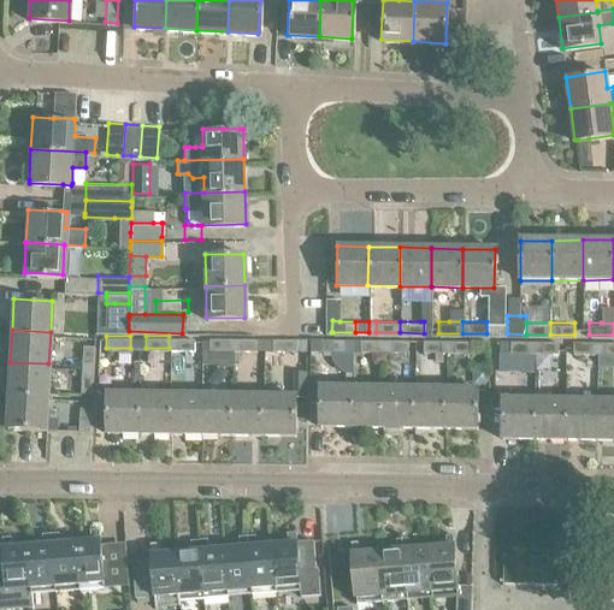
[(169,336),(169,348),(193,348),(193,337),(169,336)]
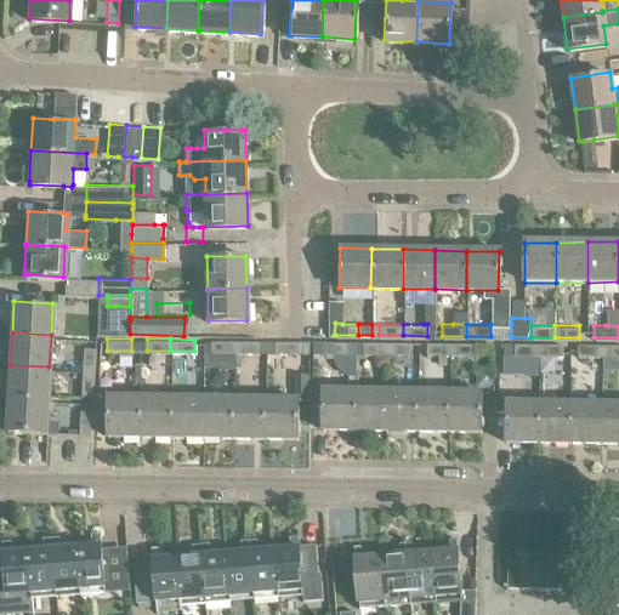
[(312,339),(312,340),(312,352),(323,352),(323,340),(312,339)]
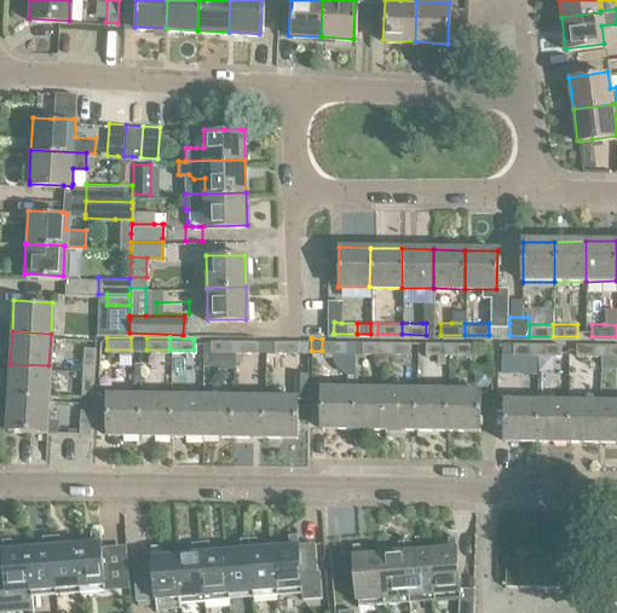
[(209,339),(209,340),(209,350),(232,350),(234,339),(209,339)]
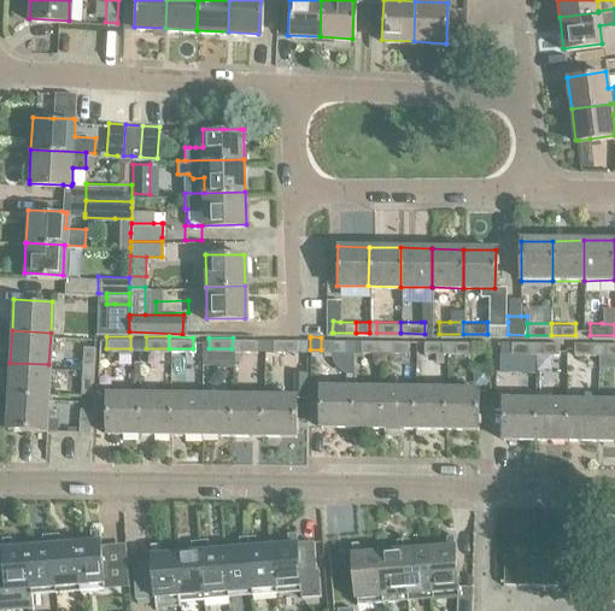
[(256,338),(233,338),(232,348),(234,348),(256,350),(256,338)]
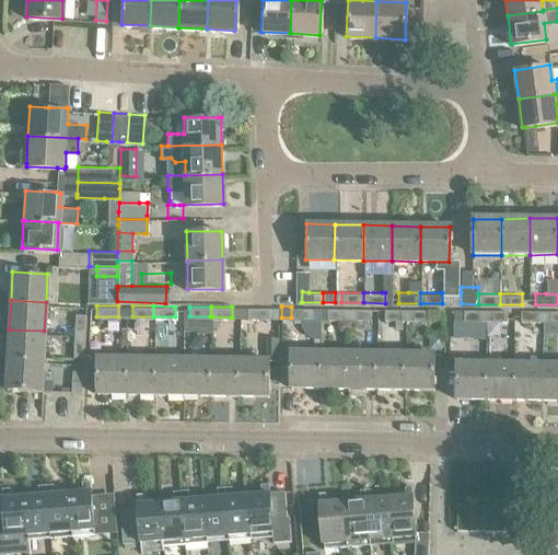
[(268,318),(268,307),(246,307),(246,318),(268,318)]
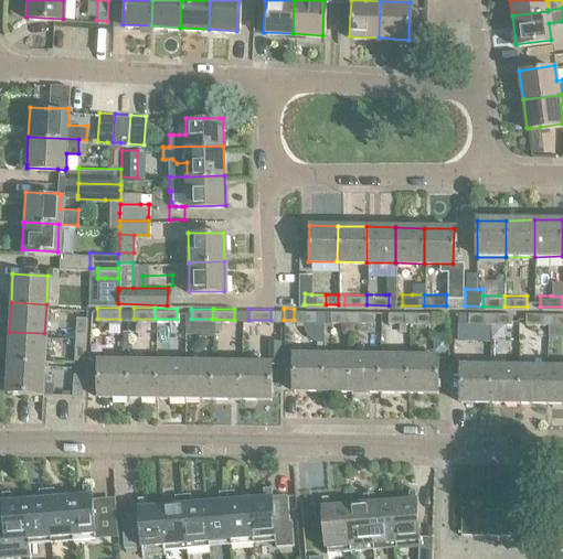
[(271,309),(271,320),(280,320),(280,309),(271,309)]
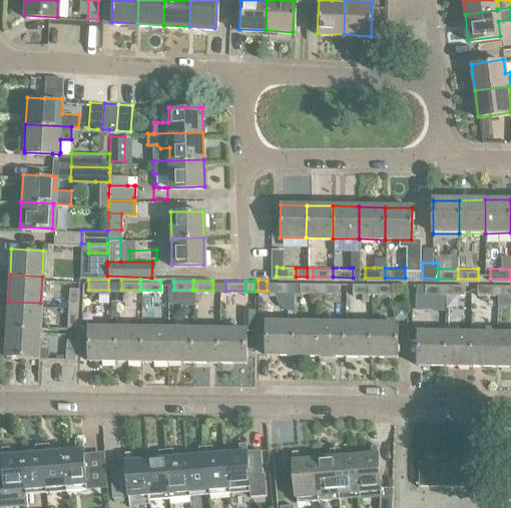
[(287,281),(267,281),(267,291),(275,291),(287,291),(287,281)]
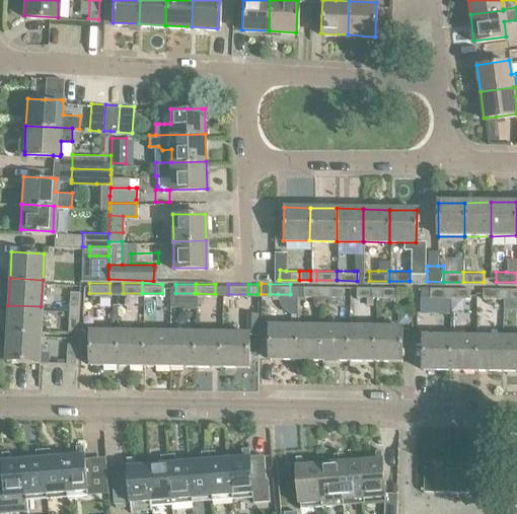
[(302,284),(302,294),(312,294),(322,294),(322,285),(302,284)]
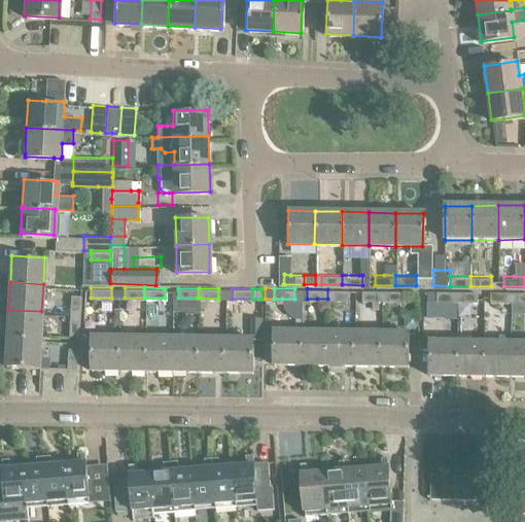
[(327,289),(327,299),(348,300),(348,289),(327,289)]
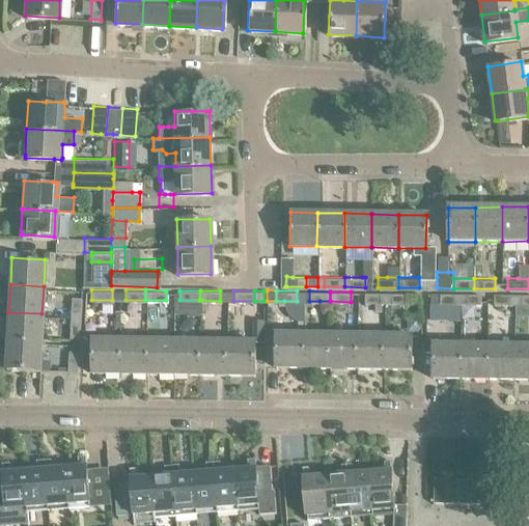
[(384,302),(384,292),(363,292),(363,302),(384,302)]
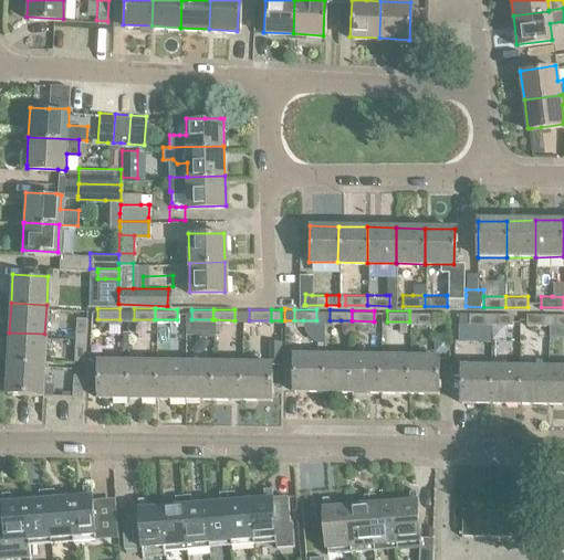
[(431,310),(409,310),(409,321),(430,321),(431,320),(431,310)]
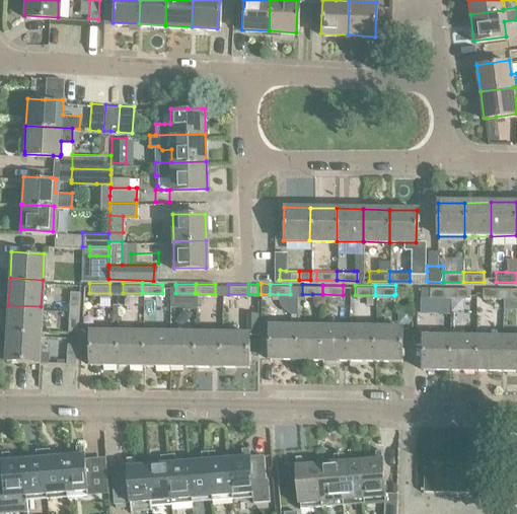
[(429,295),(434,295),(449,295),(449,286),(429,285),(429,295)]
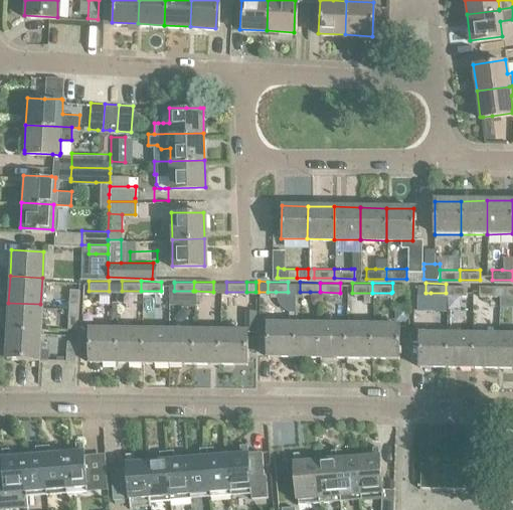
[(466,284),(446,284),(446,293),(466,294),(466,284)]
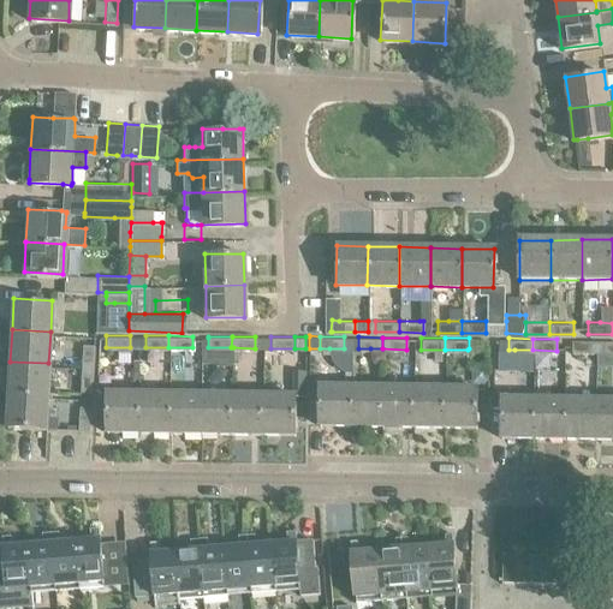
[(595,351),(595,339),(571,339),(571,350),(595,351)]
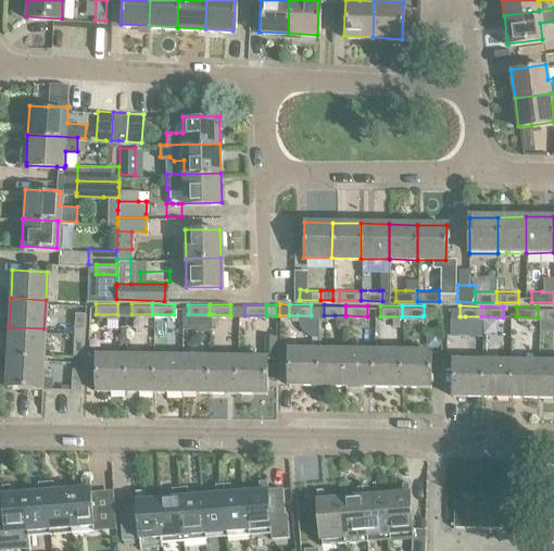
[(553,307),(538,307),(538,317),(539,317),(553,316),(553,307)]
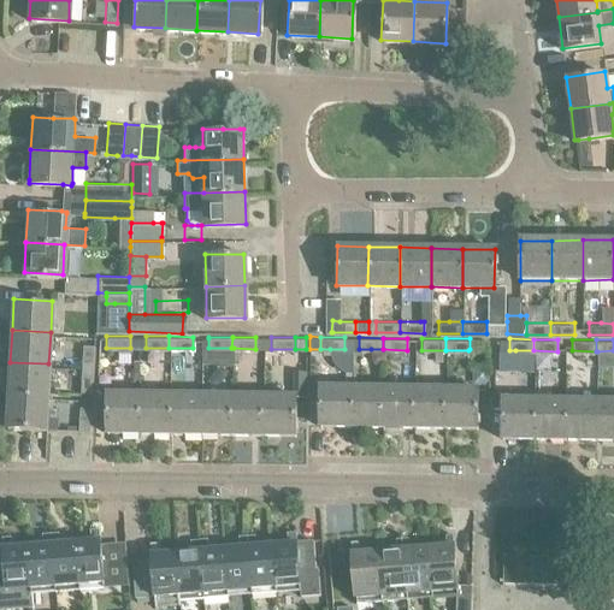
[(93,344),(83,344),(82,366),(92,367),(93,344)]
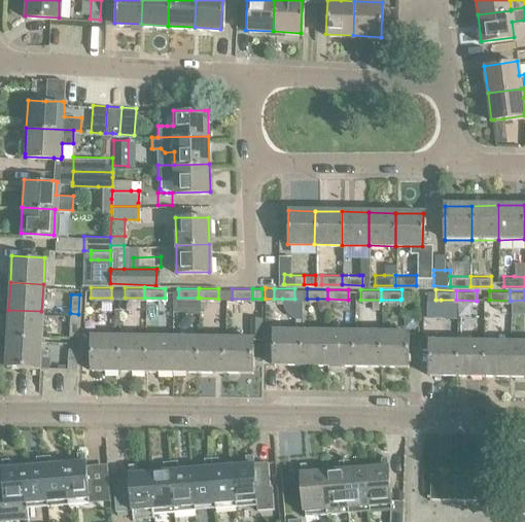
[(88,299),(86,317),(109,318),(110,300),(88,299)]
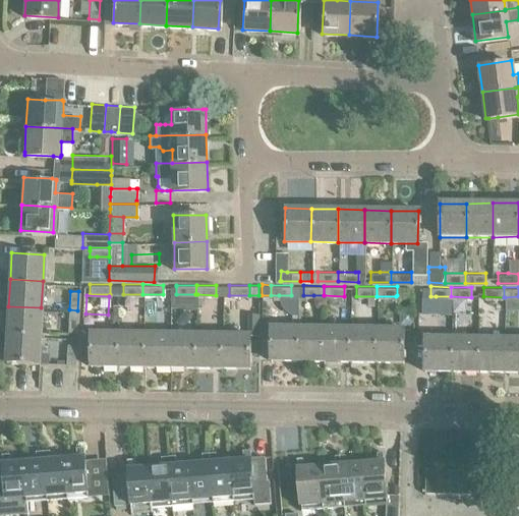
[(324,295),(313,295),(313,297),(313,302),(315,305),(320,306),(324,304),(326,302),(326,298),(324,295)]
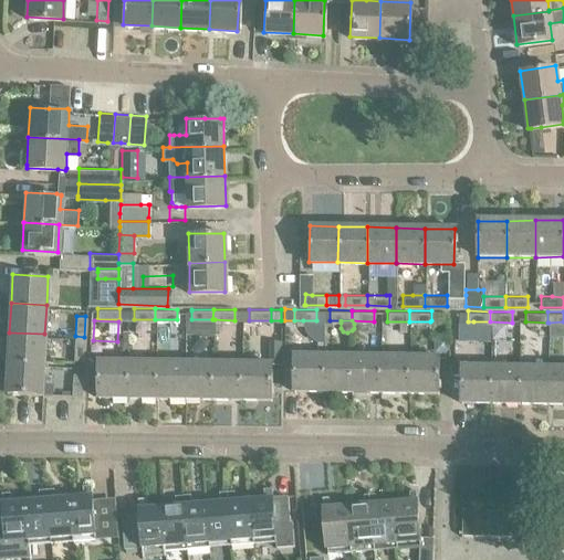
[(189,321),(188,336),(231,338),(231,323),(189,321)]
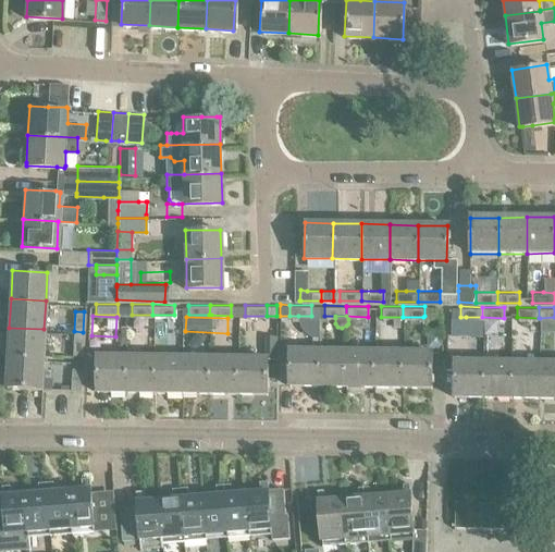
[(460,317),(449,317),(449,333),(466,333),(466,317),(460,317)]
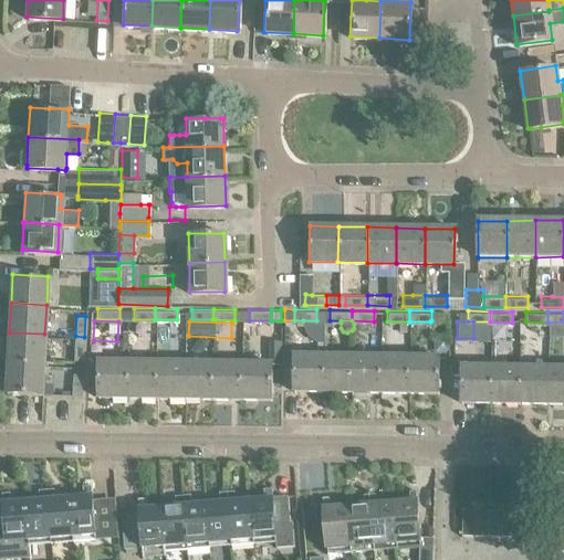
[(248,324),(248,334),(269,335),(270,324),(248,324)]
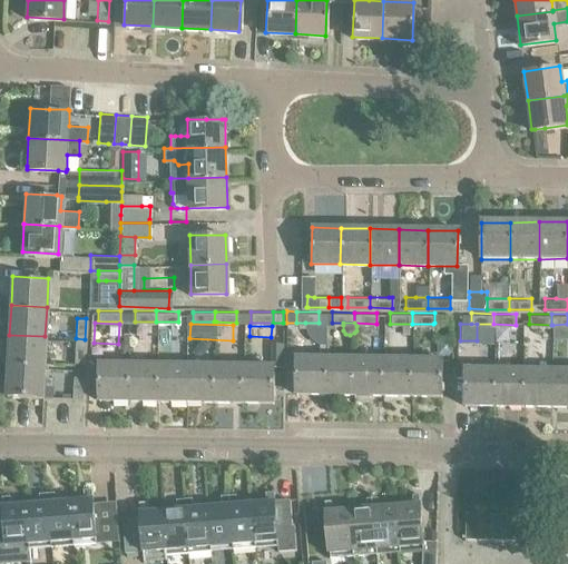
[(45,336),(9,335),(7,364),(43,366),(45,336)]
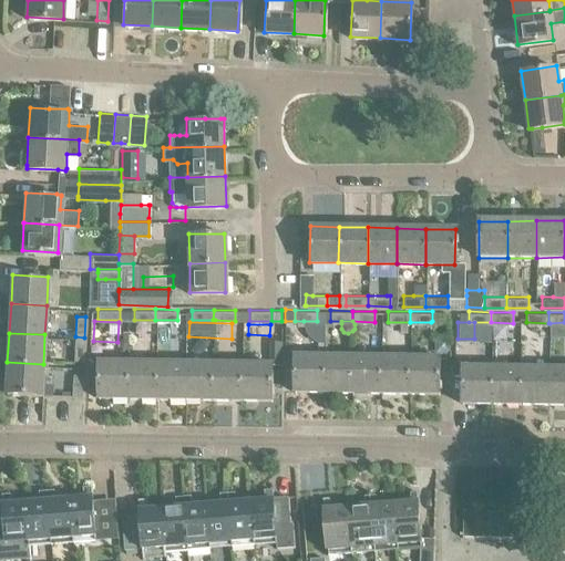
[(84,338),(75,336),(73,359),(83,360),(84,338)]
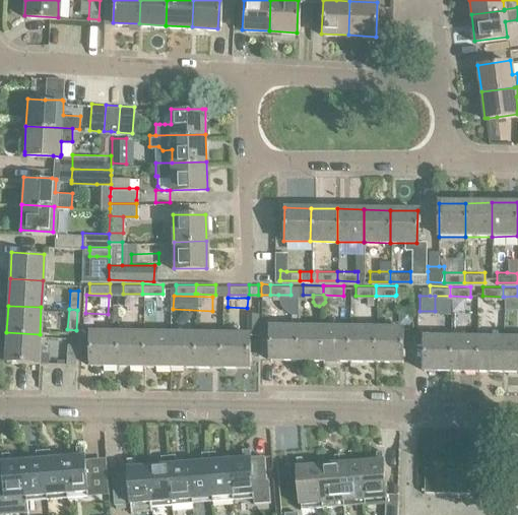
[(296,357),(296,324),(269,324),(268,357),(296,357)]
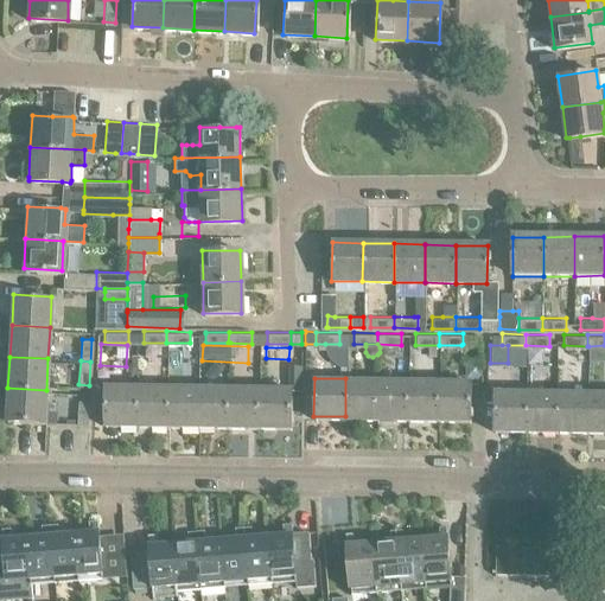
[(345,378),(345,416),(376,417),(376,378),(345,378)]
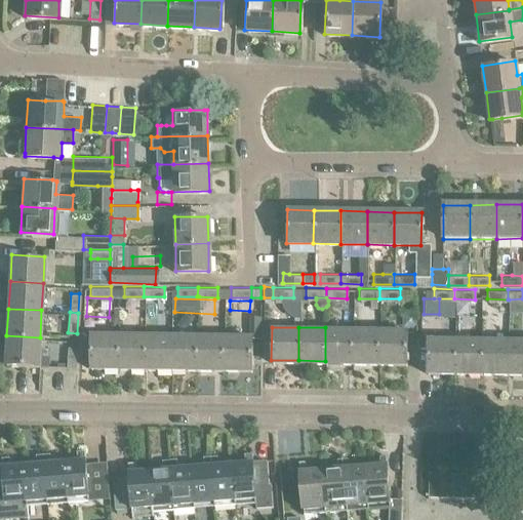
[(325,327),(325,361),(352,361),(352,327),(325,327)]
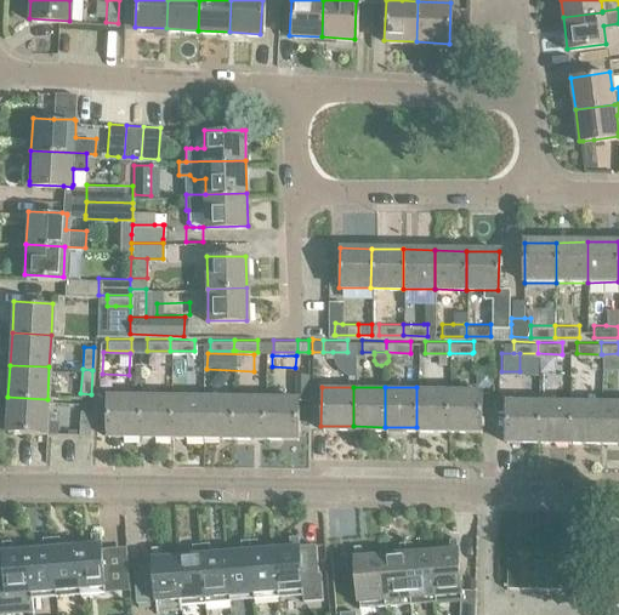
[(416,387),(416,427),(448,427),(449,388),(416,387)]
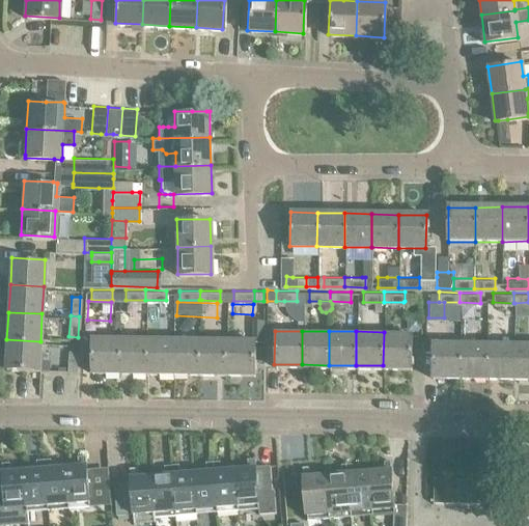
[(384,332),(383,365),(411,366),(411,332),(384,332)]
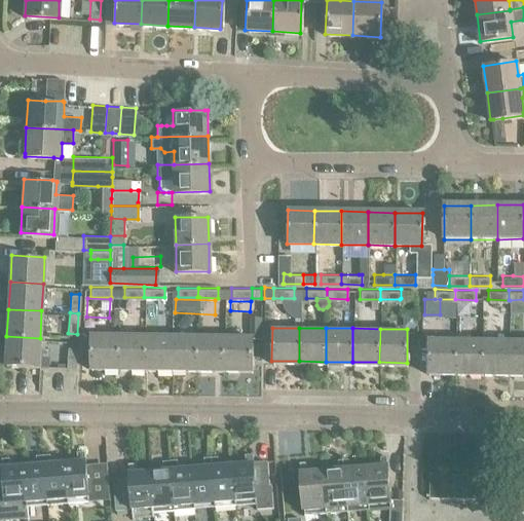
[(117,367),(117,333),(90,333),(90,366),(117,367)]
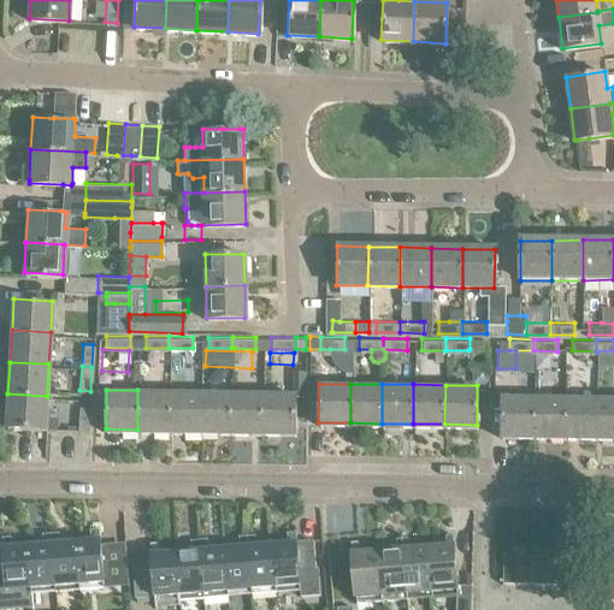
[(137,390),(137,430),(169,430),(169,391),(137,390)]
